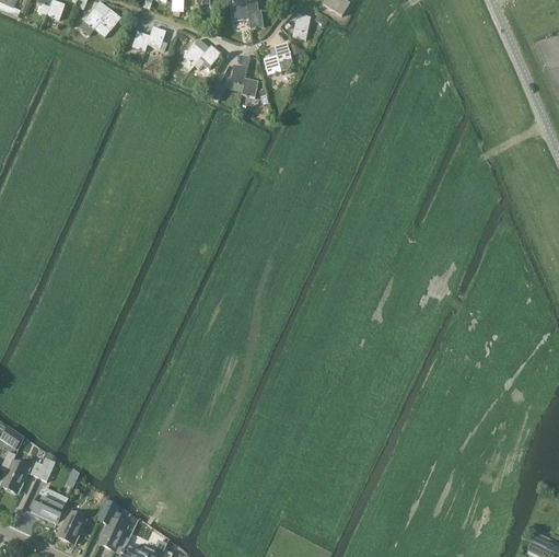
[(23,0),(19,11),(24,13),(30,0),(23,0)]
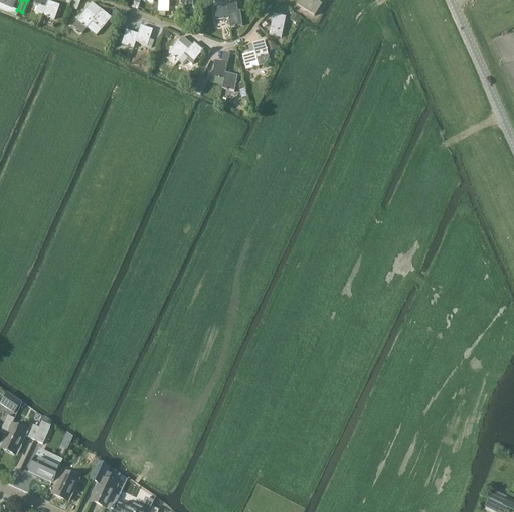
[(45,5),(42,13),(54,17),(59,3),(50,0),(47,0),(45,5)]
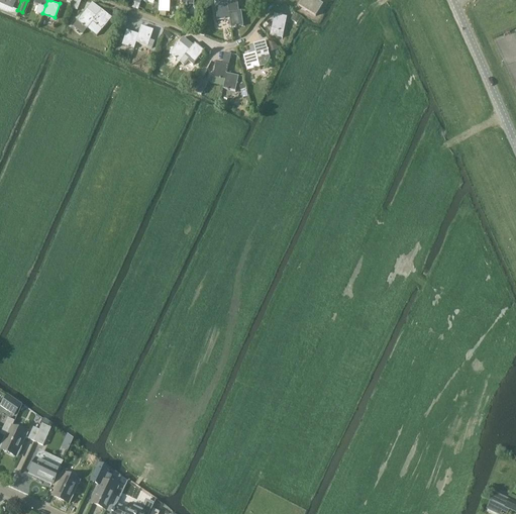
[(86,27),(92,20),(91,20),(95,15),(101,8),(91,0),(72,24),(82,31),(86,27)]
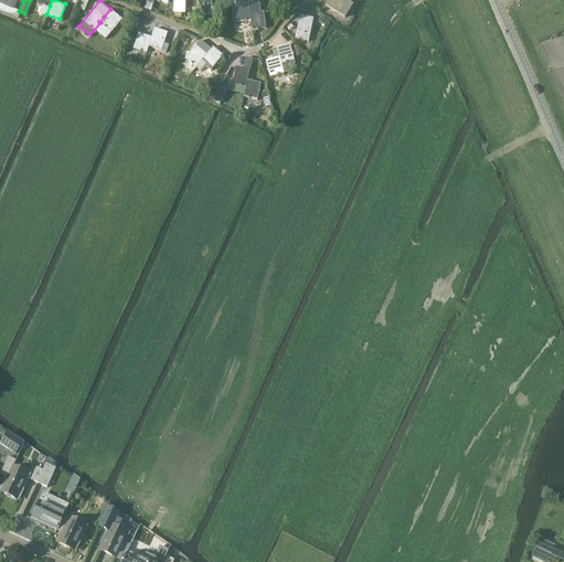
[(172,0),(172,10),(183,11),(184,0),(172,0)]
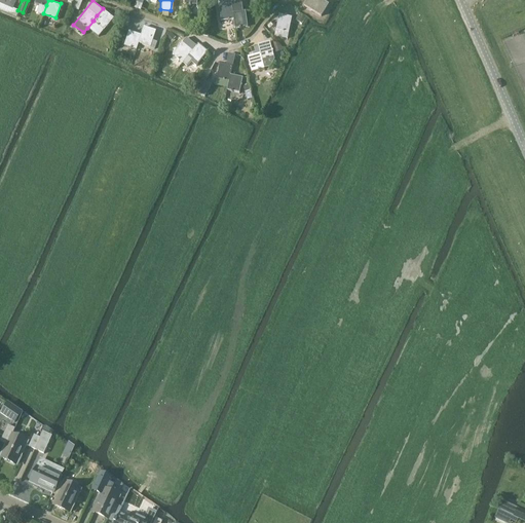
[(233,17),(232,10),(231,2),(230,2),(230,0),(218,0),(219,3),(218,3),(221,19),(233,17)]
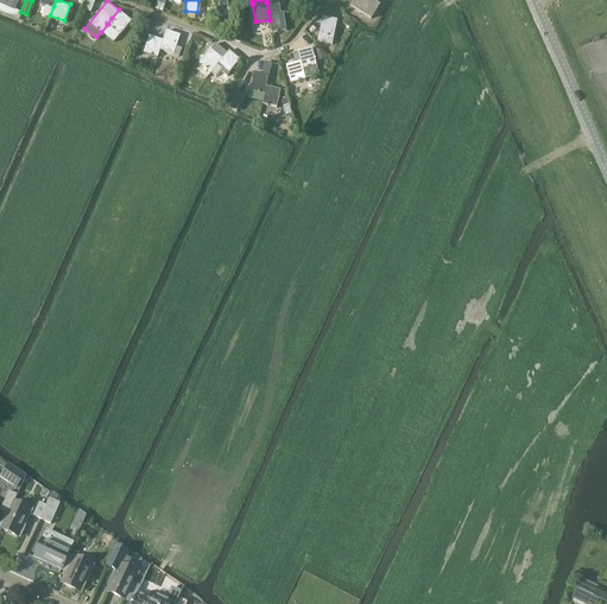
[(269,12),(270,20),(271,30),(285,27),(283,11),(279,11),(278,0),(267,0),(267,2),(269,12)]
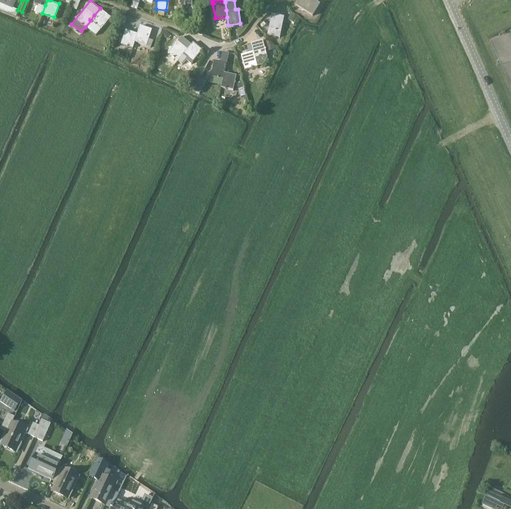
[(296,0),(295,3),(312,14),(319,2),(316,0),(296,0)]
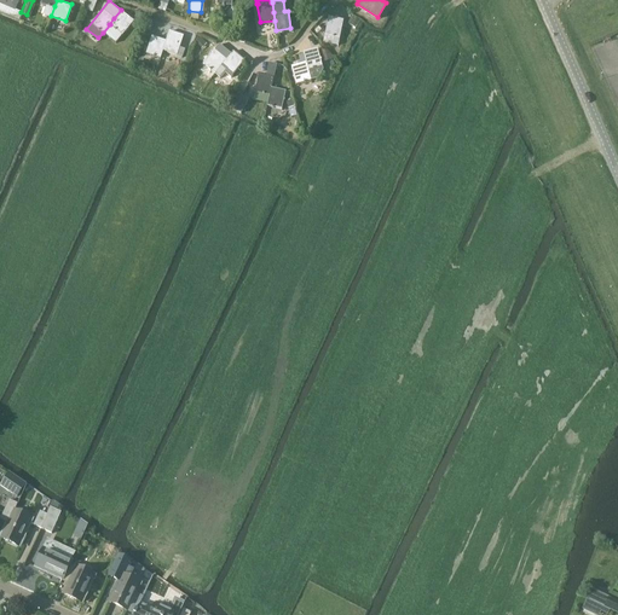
[(109,24),(110,24),(121,34),(133,19),(121,10),(114,18),(109,24)]
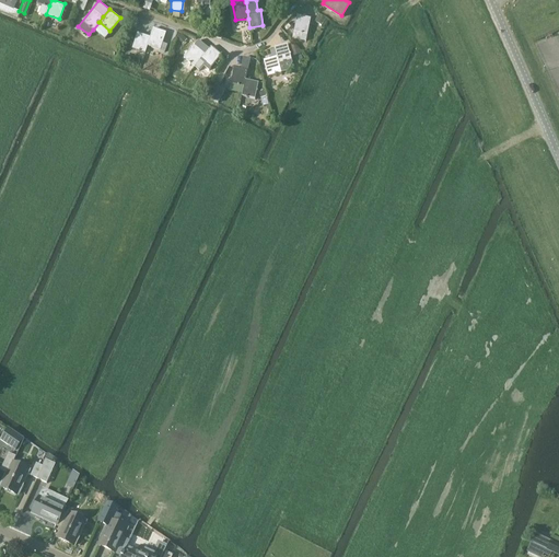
[(325,15),(317,12),(314,19),(322,23),(325,15)]
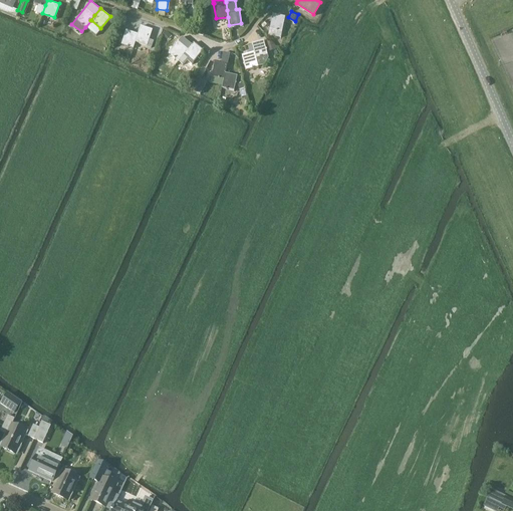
[(272,12),(267,33),(279,36),(284,15),(272,12)]
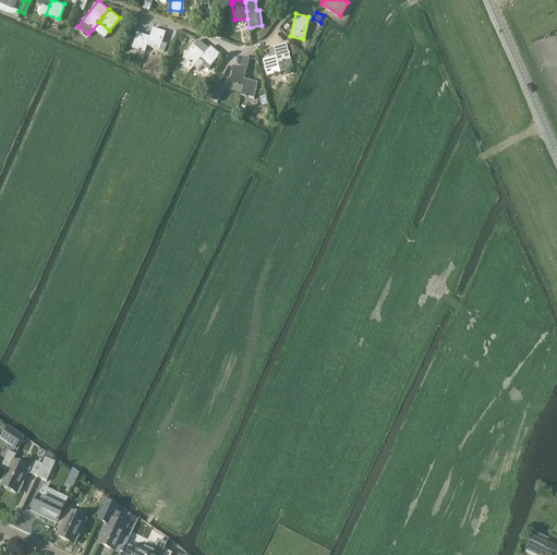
[(148,35),(146,41),(147,41),(146,44),(159,48),(165,31),(152,26),(148,35)]
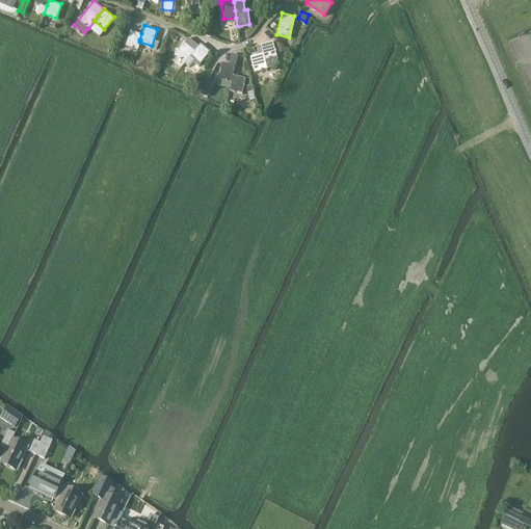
[(130,29),(125,44),(137,48),(139,42),(140,40),(139,40),(141,33),(130,29)]
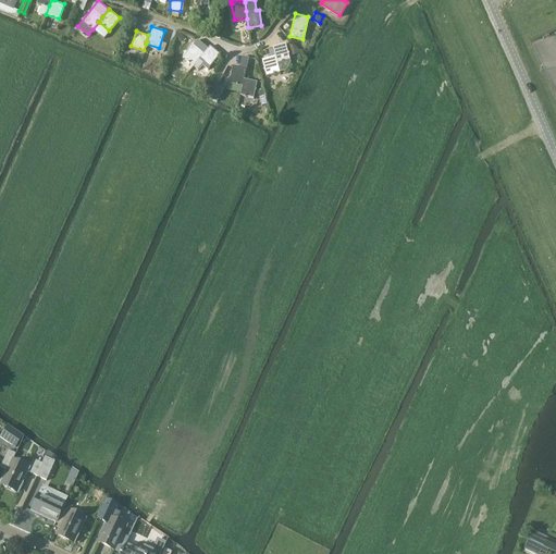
[(180,32),(175,35),(181,40),(185,36),(180,32)]
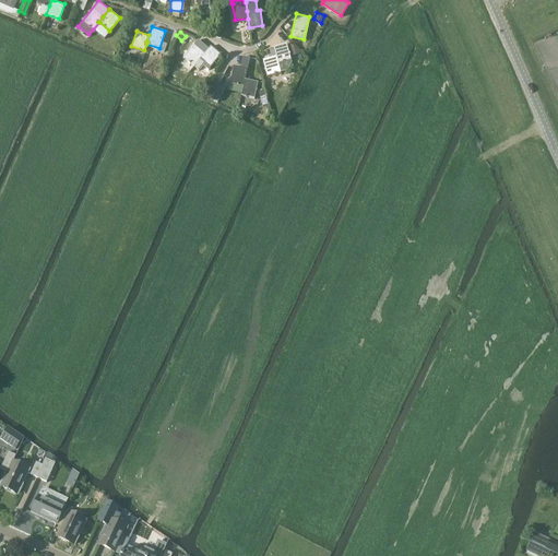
[(273,47),(275,55),(277,61),(280,71),(287,69),(292,62),(291,58),(286,42),(273,46),(273,47)]
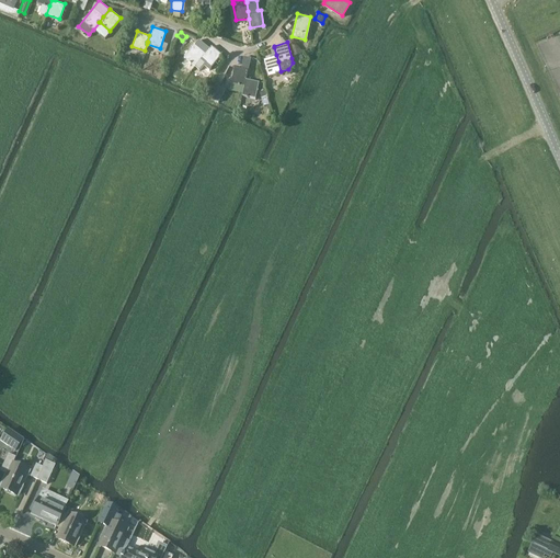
[(303,50),(295,42),(290,43),(294,54),(303,50)]
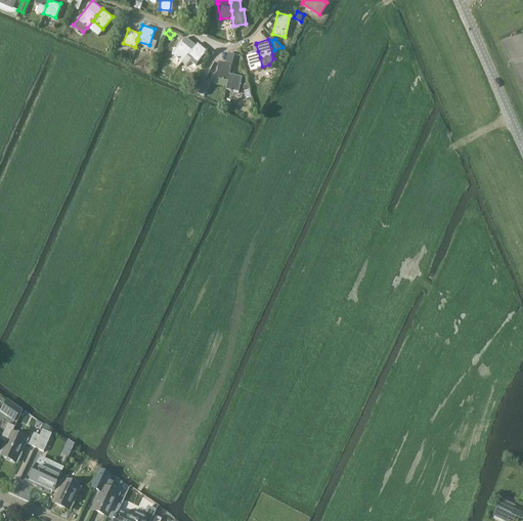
[(171,52),(181,60),(187,53),(191,48),(190,48),(181,40),(171,52)]
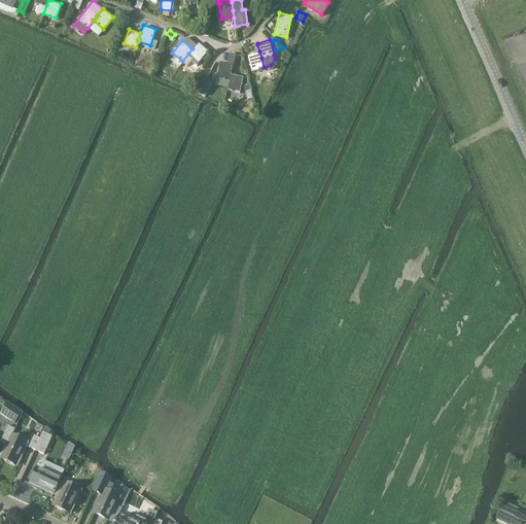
[(188,54),(182,61),(186,64),(193,58),(198,62),(208,49),(198,41),(191,48),(193,48),(188,54)]
